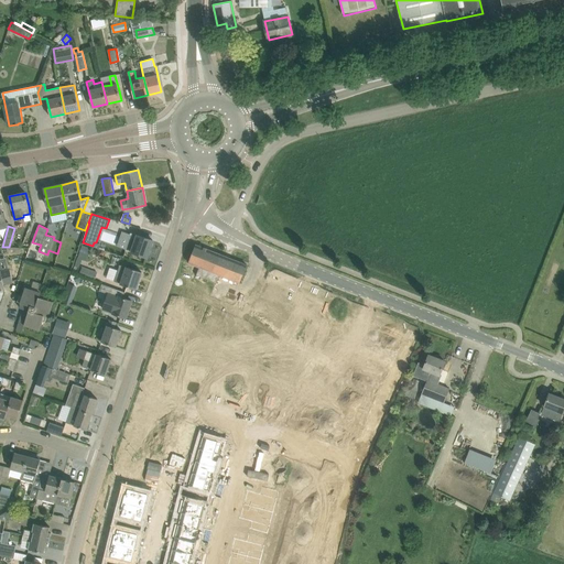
[(153,240),(131,232),(126,249),(131,251),(131,252),(147,258),(153,240)]
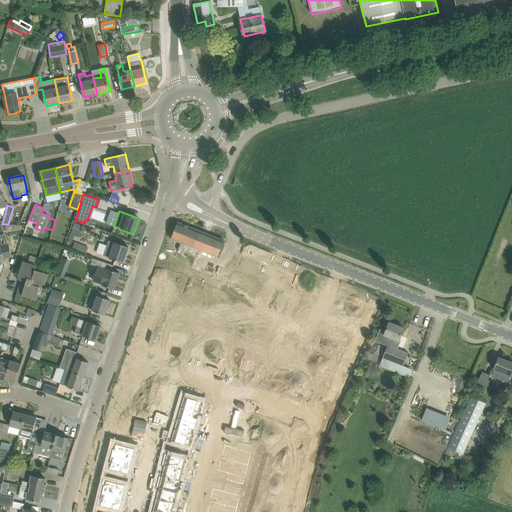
[(79,236),(83,225),(74,222),(68,241),(72,243),(74,235),(79,236)]
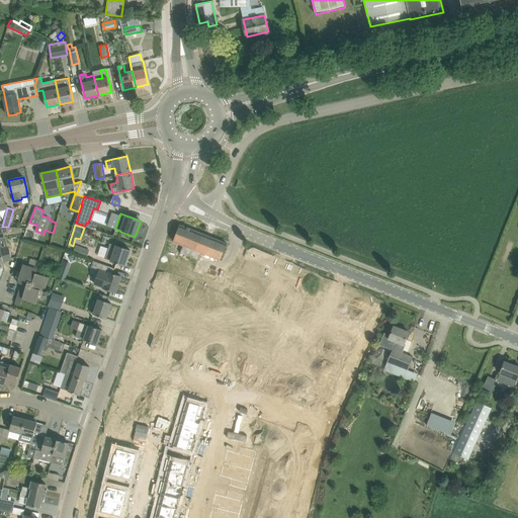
[(227,243),(188,228),(180,225),(173,241),(183,245),(180,253),(198,259),(200,253),(221,260),(227,243)]
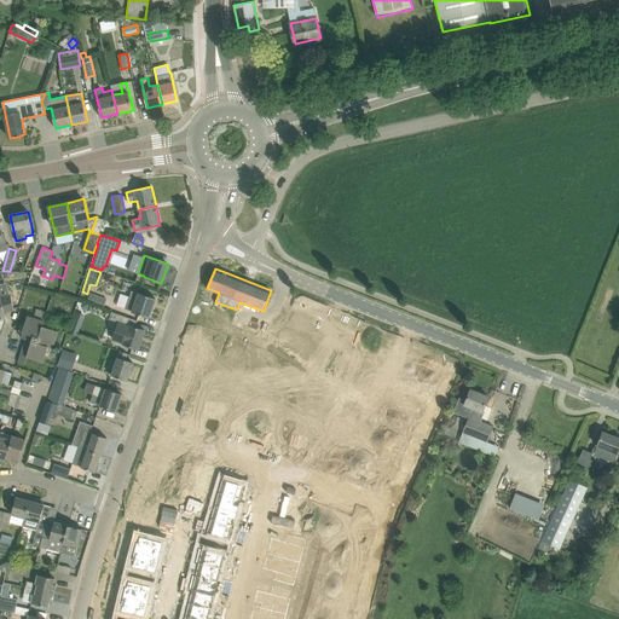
[(132,312),(138,313),(149,318),(156,299),(132,290),(126,308),(132,311),(132,312)]
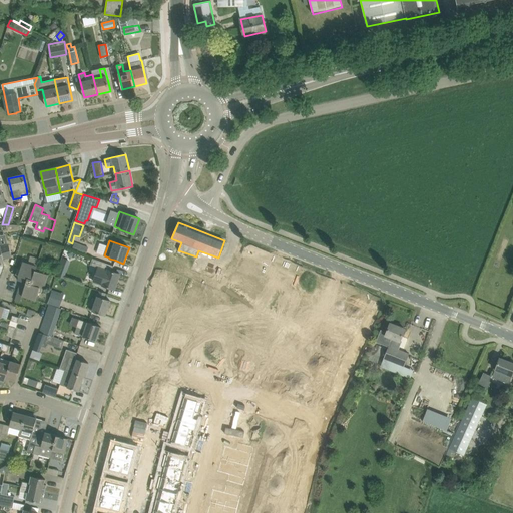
[(89,247),(75,242),(72,249),(86,255),(89,247)]
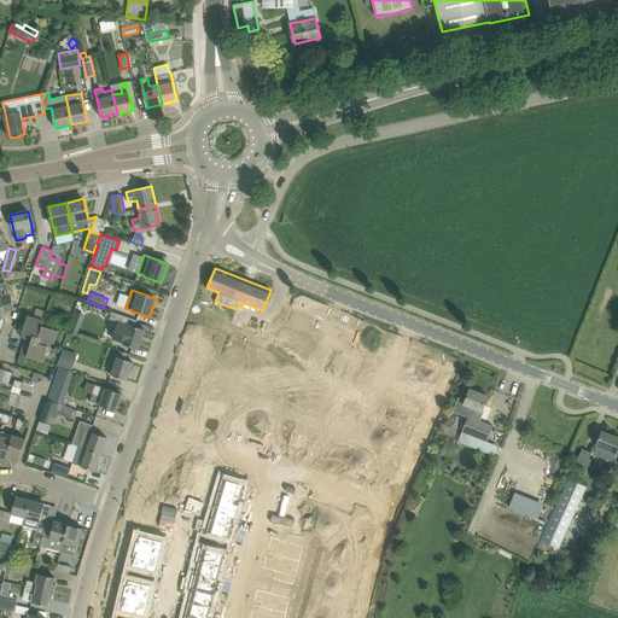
[(0,318),(6,318),(5,312),(15,309),(11,293),(0,296),(0,318)]
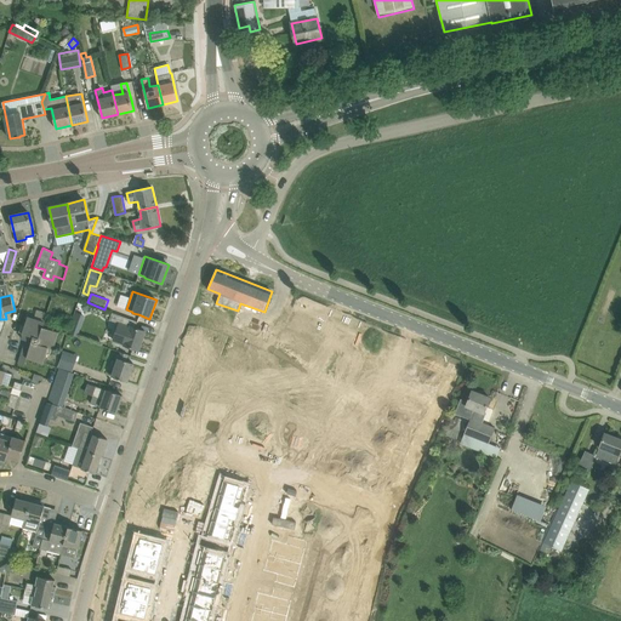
[(38,309),(35,317),(45,319),(47,312),(38,309)]
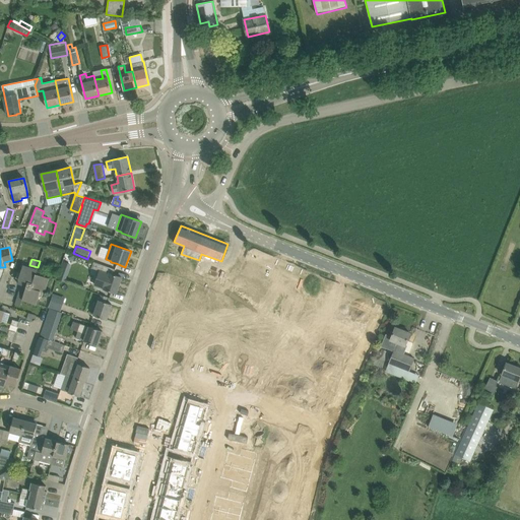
[(106,273),(109,266),(94,261),(91,268),(106,273)]
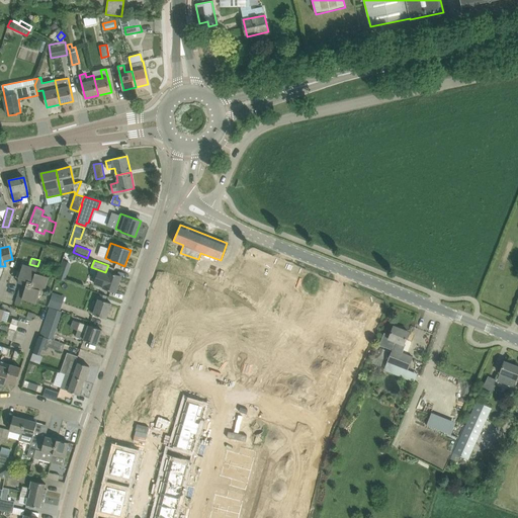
[(23,264),(19,278),(20,278),(18,282),(21,283),(15,303),(20,305),(22,298),(36,303),(38,294),(41,295),(44,290),(45,291),(50,277),(36,273),(37,269),(23,264)]
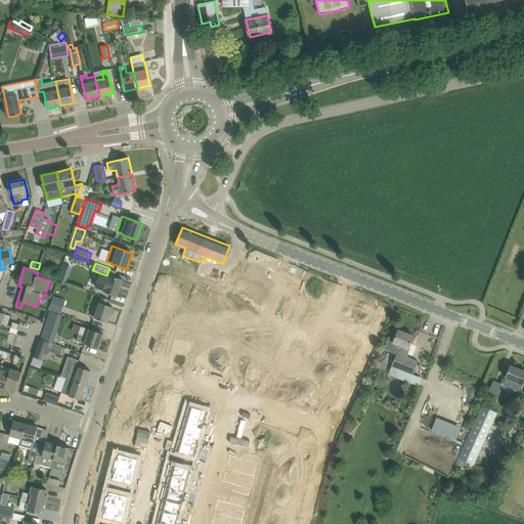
[(70,271),(62,269),(59,279),(67,281),(70,271)]
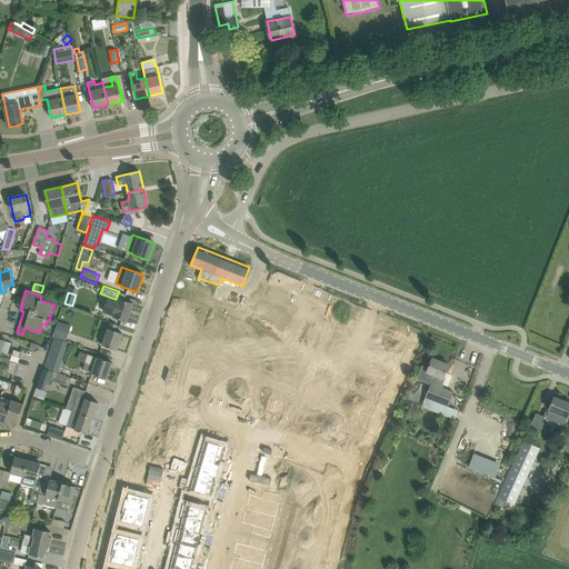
[(113,316),(117,317),(127,321),(133,303),(119,298),(119,300),(109,296),(103,311),(113,315),(113,316)]
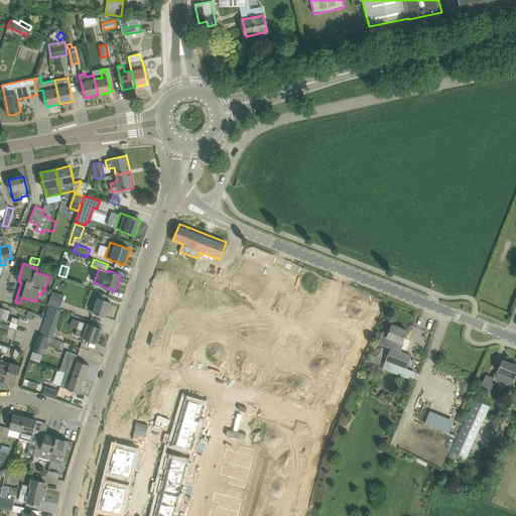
[(93,312),(97,313),(106,317),(111,302),(105,299),(107,294),(100,291),(93,312)]
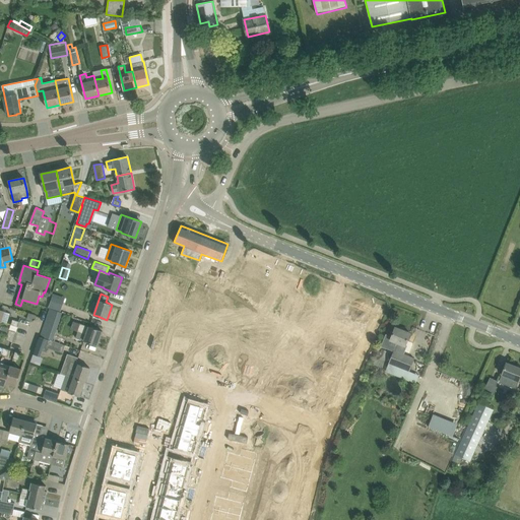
[(63,304),(52,301),(49,307),(61,311),(63,304)]
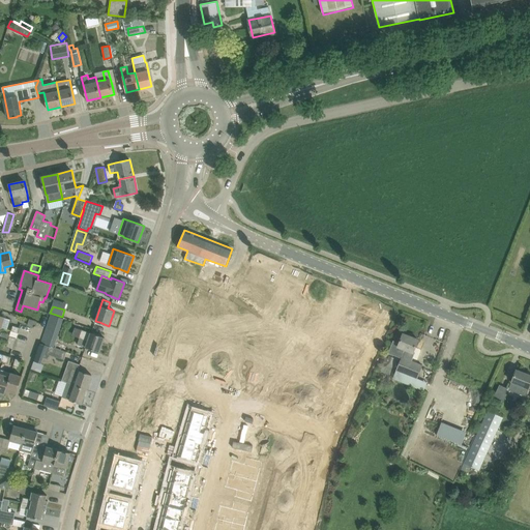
[(51,314),(40,343),(57,349),(59,344),(56,343),(64,319),(51,314)]
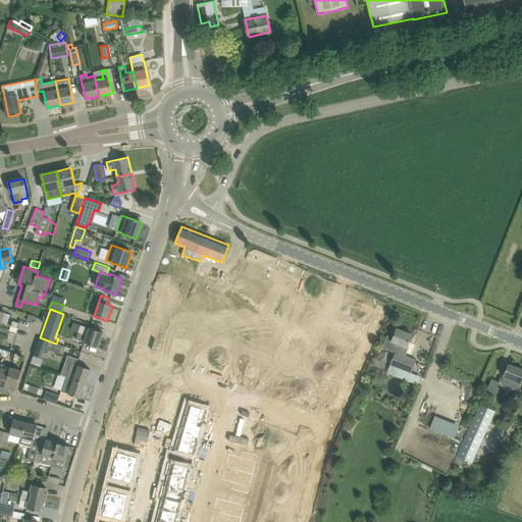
[(30,314),(28,321),(33,322),(33,319),(36,320),(37,317),(34,316),(35,315),(30,314)]
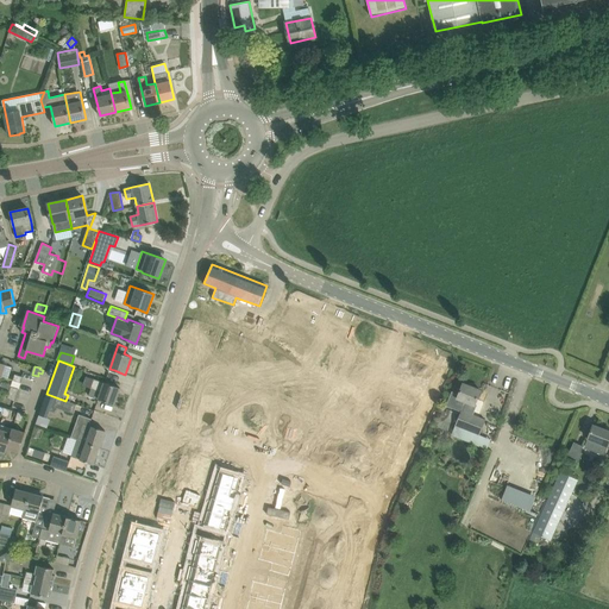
[(89,395),(104,401),(114,405),(120,388),(94,378),(90,388),(92,388),(89,395)]
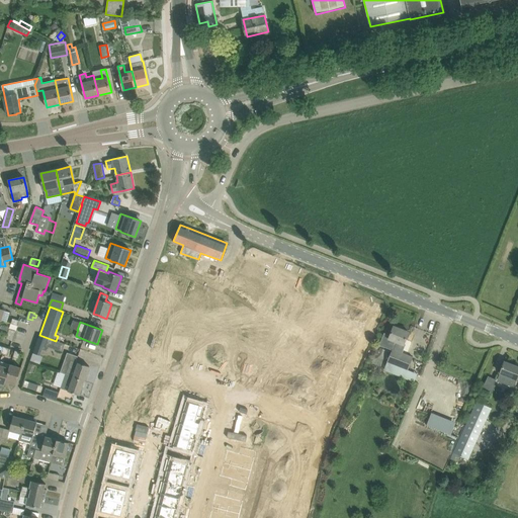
[(9,329),(10,328),(1,325),(0,329),(0,331),(8,334),(9,329)]
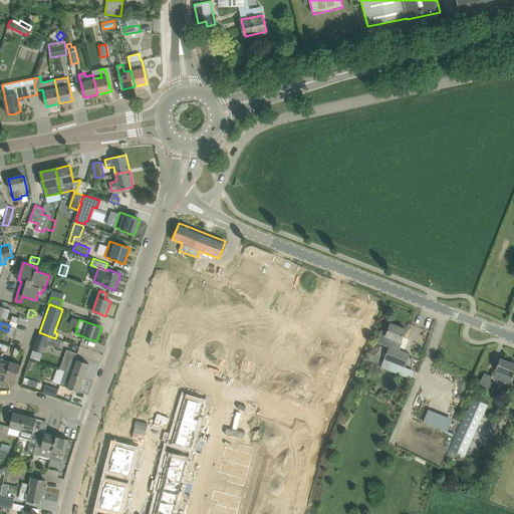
[(406,329),(391,323),(387,332),(382,330),(377,342),(390,347),(384,359),(405,367),(411,354),(397,348),(400,341),(401,341),(406,329)]
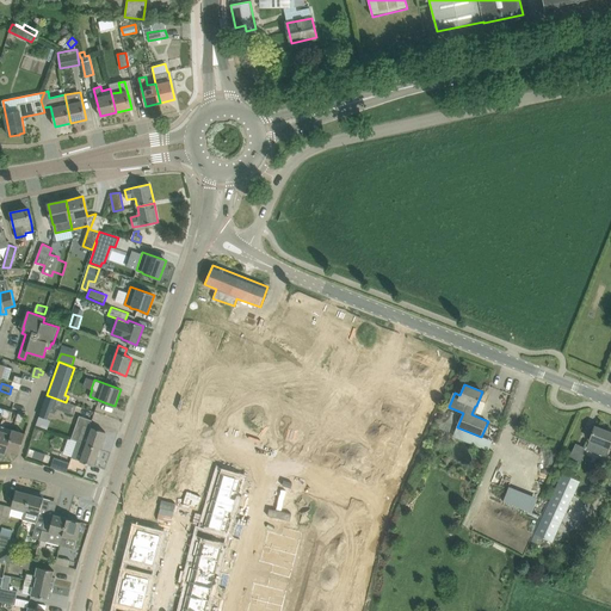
[(72,403),(66,402),(47,395),(47,396),(45,395),(39,415),(44,418),(48,419),(49,414),(51,414),(51,413),(56,414),(59,409),(68,413),(72,403)]
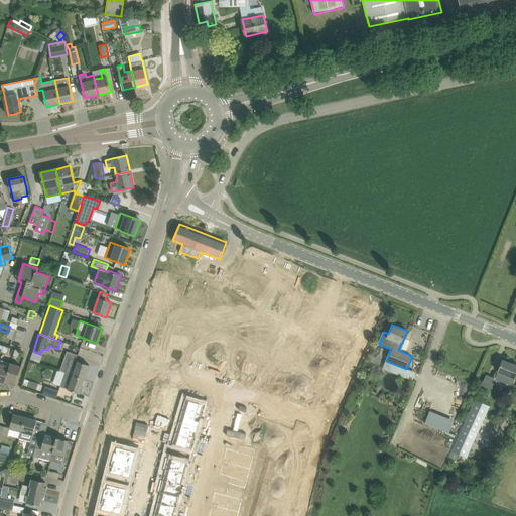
[(66,373),(85,379),(90,365),(79,361),(71,358),(66,373)]
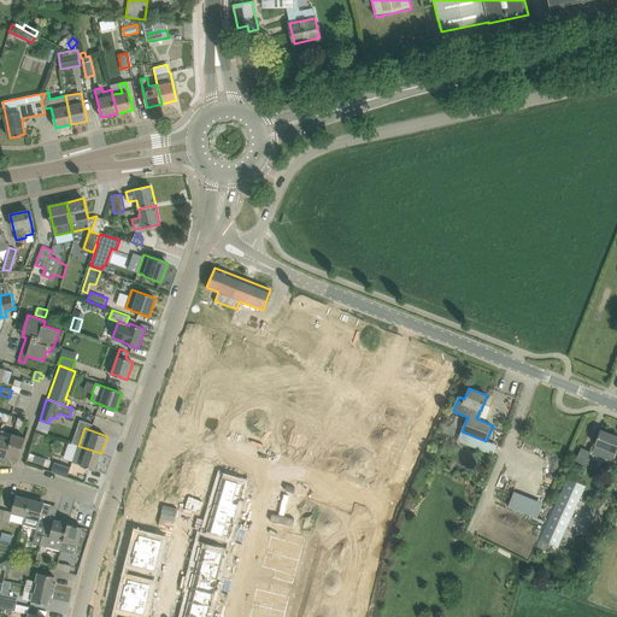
[(592,453),(604,458),(612,460),(616,447),(616,435),(601,430),(592,453)]
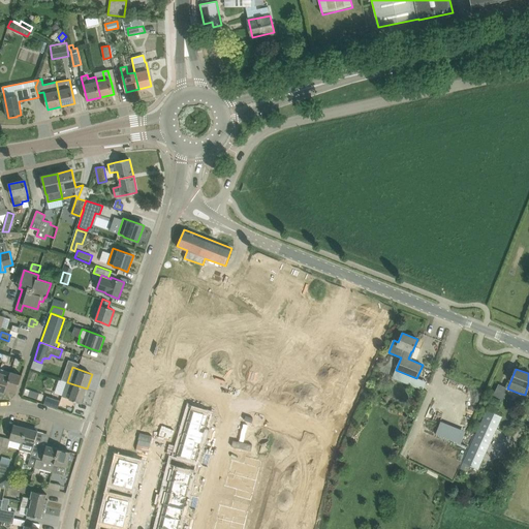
[(9,375),(10,375),(6,389),(17,393),(20,382),(22,375),(10,371),(9,375)]
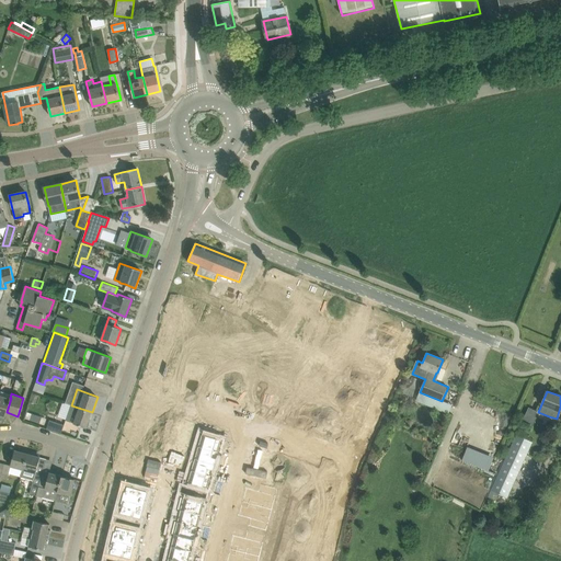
[(7,412),(11,398),(10,398),(0,395),(0,414),(3,416),(6,416),(7,412)]
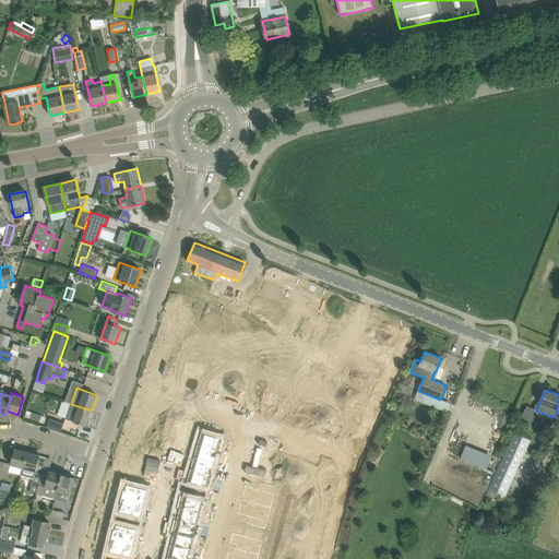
[(71,404),(69,408),(66,418),(73,421),(86,426),(92,411),(71,404)]
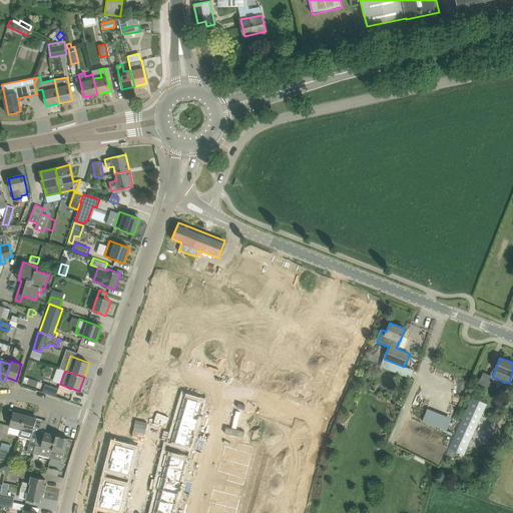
[(484,373),(478,384),(487,389),(491,381),(489,381),(491,376),(484,373)]
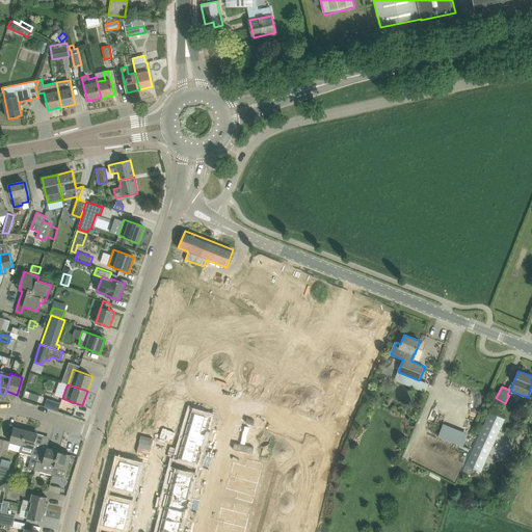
[(45,406),(58,411),(61,402),(47,398),(45,406)]
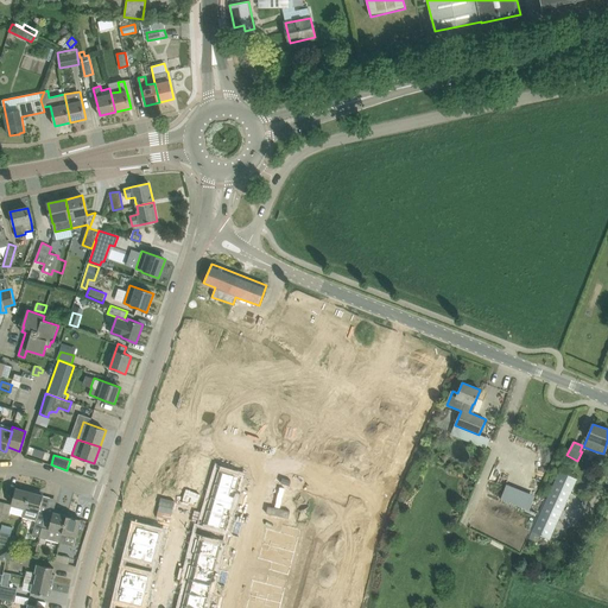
[(215,485),(238,492),(241,477),(232,475),(234,469),(220,466),(215,485)]
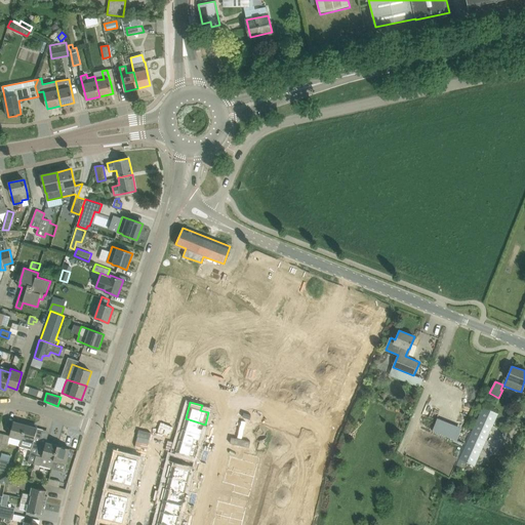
[(475,466),(498,413),(483,406),(459,458),(475,466)]
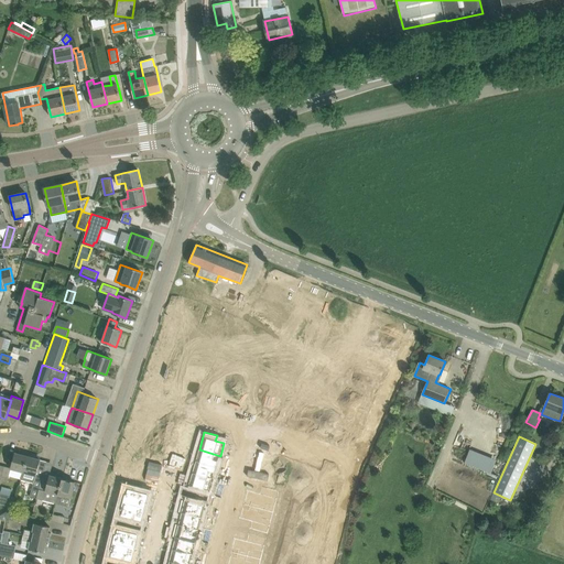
[(199,449),(195,462),(216,468),(220,456),(199,449)]
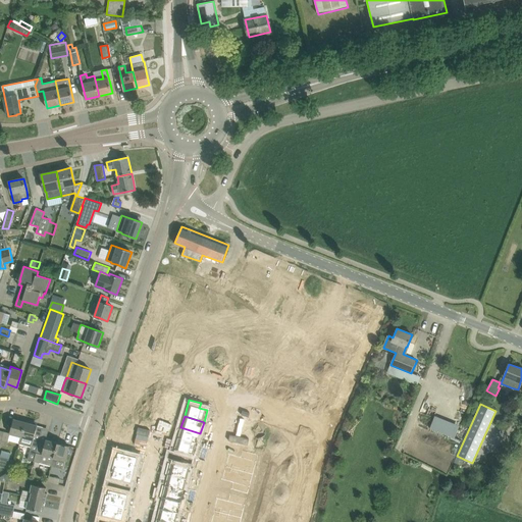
[(22,437),(27,420),(17,417),(17,420),(14,419),(10,433),(4,431),(1,444),(7,446),(8,440),(19,444),(21,437),(22,437)]
